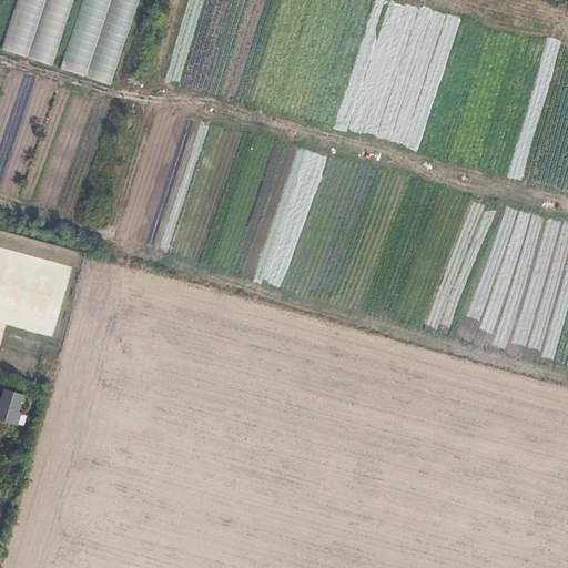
[(47,0),(18,0),(1,50),(28,58),(47,0)]
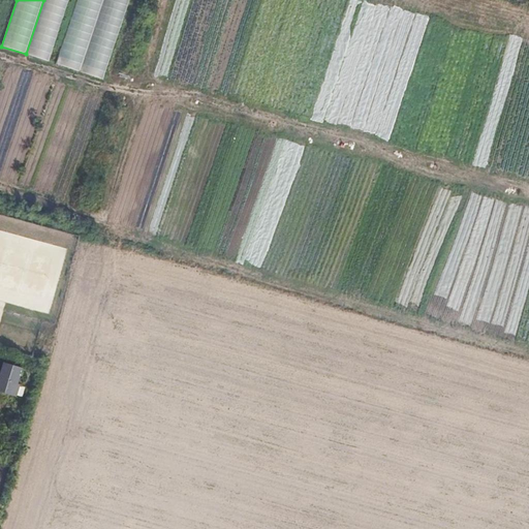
[(69,0),(43,0),(26,54),(49,62),(69,0)]
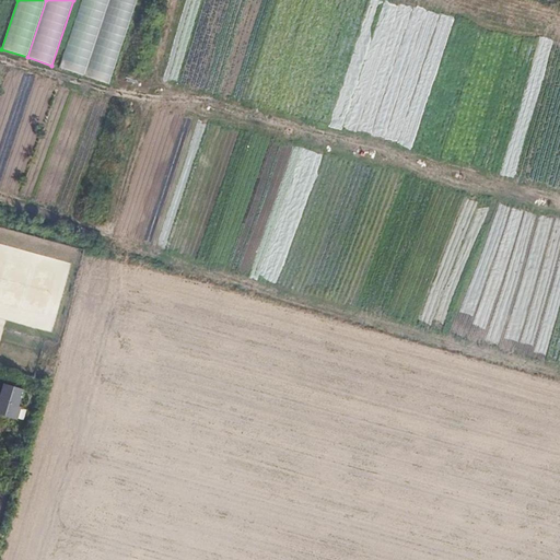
[(109,0),(81,0),(59,68),(84,77),(109,0)]
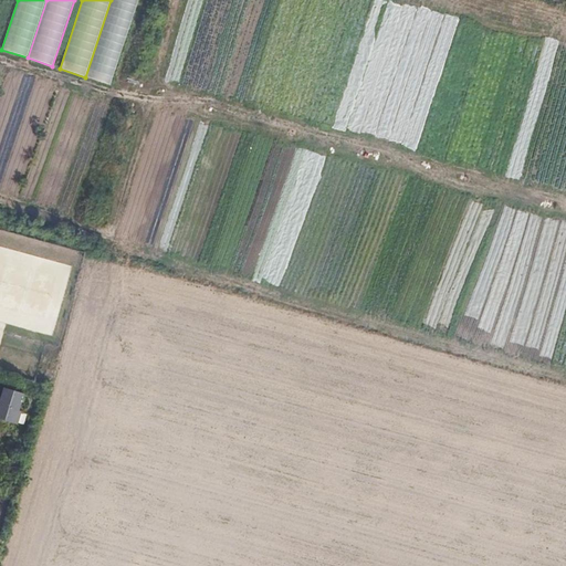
[(138,0),(111,0),(85,77),(111,85),(138,0)]
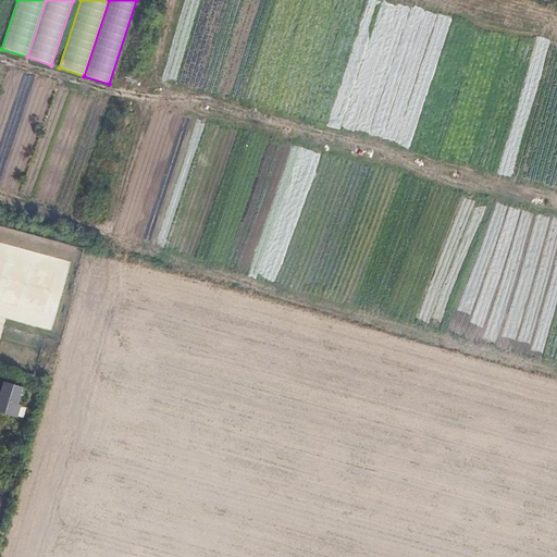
[(17,405),(12,404),(7,403),(9,397),(13,399),(16,400),(21,387),(0,382),(0,413),(13,418),(17,405)]
